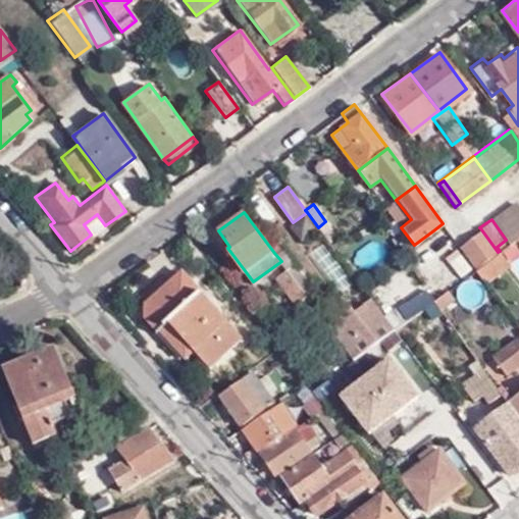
[(486,261),(498,252),(481,229),(469,239),(486,261)]
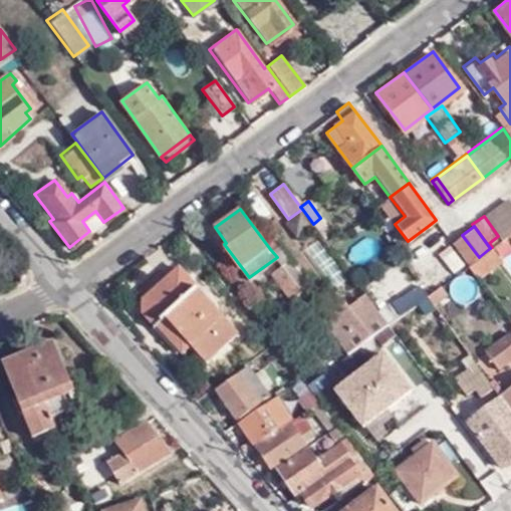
[(453,242),(469,263),(479,257),(462,235),(453,242)]
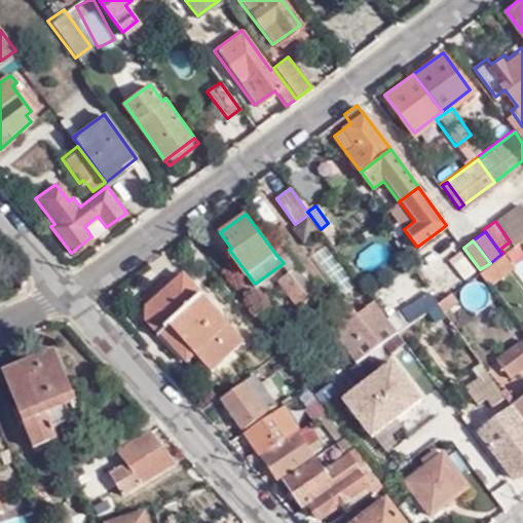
[(284,263),(289,270),(305,293),(313,286),(287,248),(276,255),(284,263)]
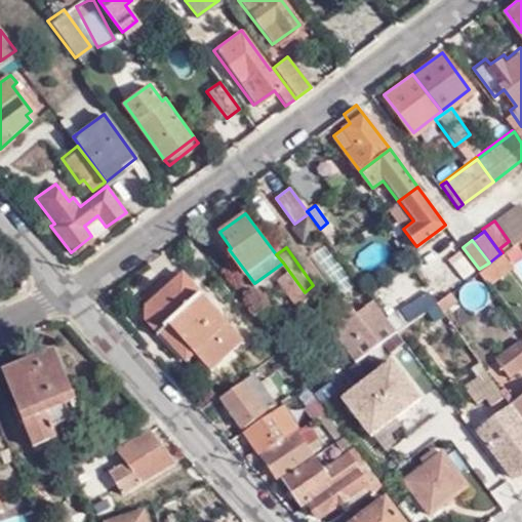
[(487,281),(510,265),(502,252),(500,253),(489,263),(479,269),(485,278),(487,281)]
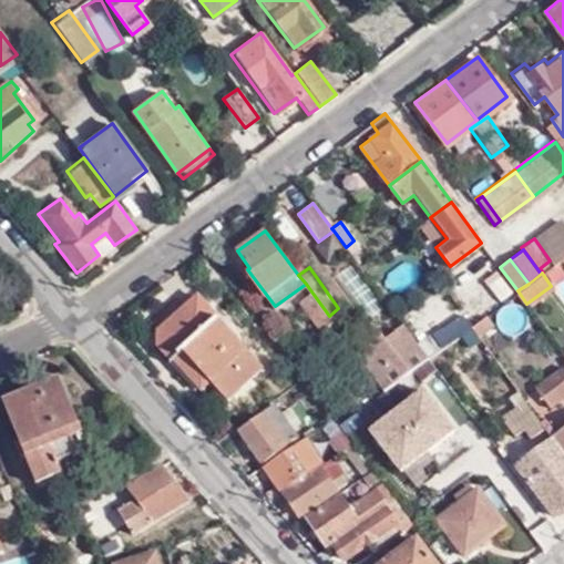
[(447,285),(408,305),(430,349),(470,328),(447,285)]
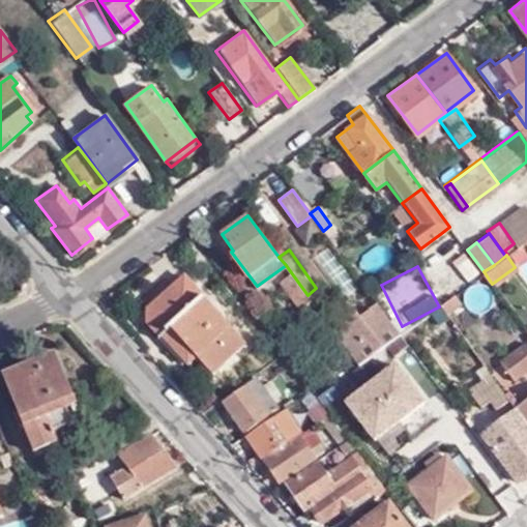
[(446,314),(490,281),(484,271),(439,303),(446,314)]
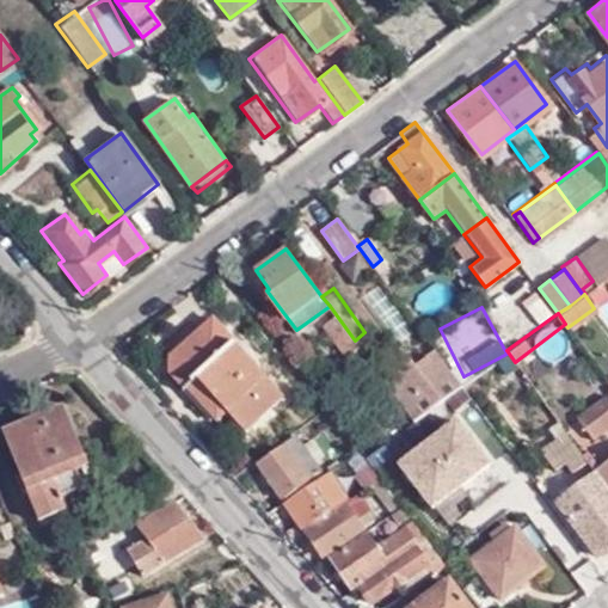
[(344,354),(357,344),(355,341),(336,314),(321,324),(344,354)]
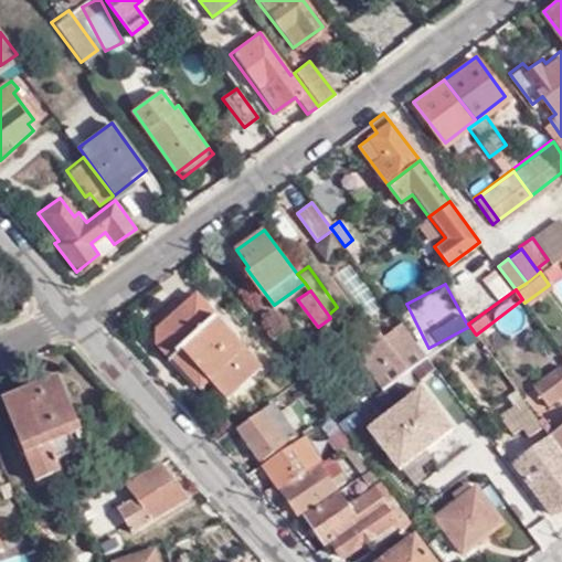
[(180,347),(208,378),(222,394),(258,362),(198,292),(156,328),(151,340),(167,357),(170,354),(180,347)]
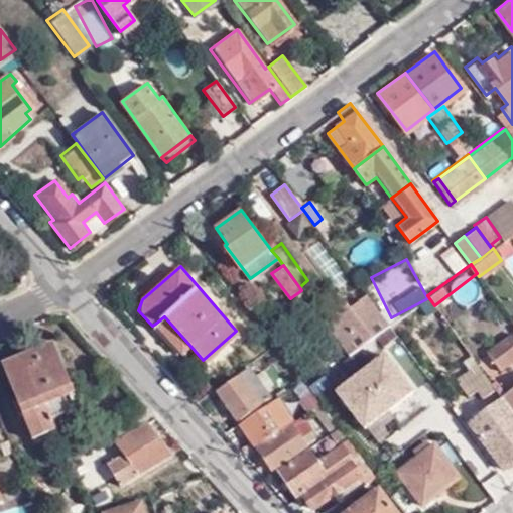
[(349,353),(388,324),(365,292),(347,306),(341,298),(319,314),(349,353)]
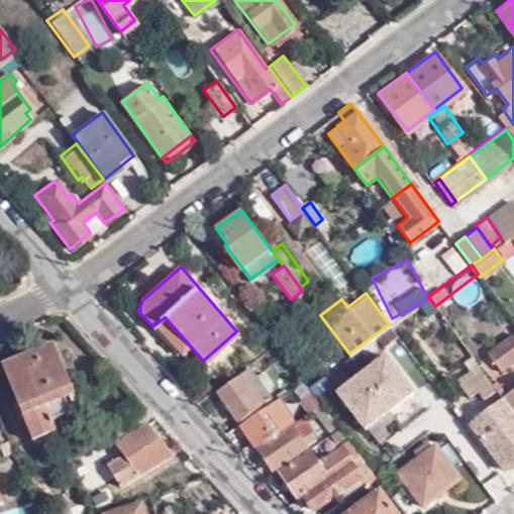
[(181,353),(190,345),(165,317),(156,324),(181,353)]
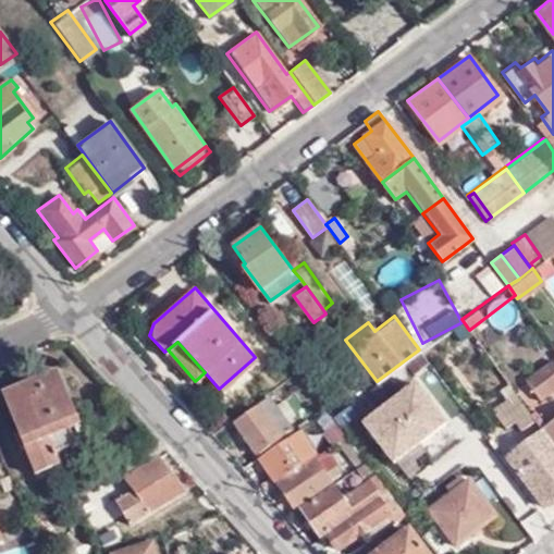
[(530,403),(553,384),(553,361),(551,357),(516,384),(530,403)]
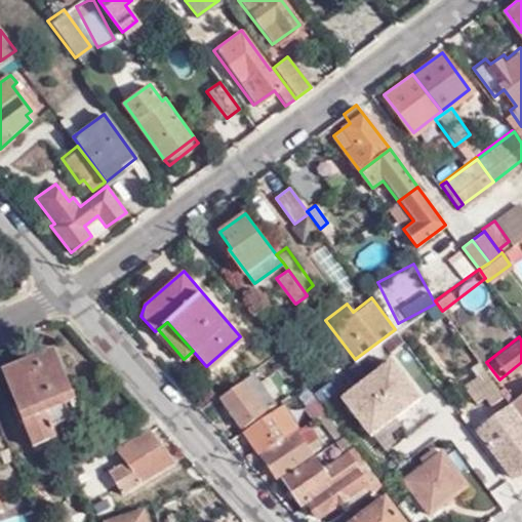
[(74,399),(53,349),(1,370),(33,447),(53,439),(47,422),(69,413),(65,402),(74,399)]
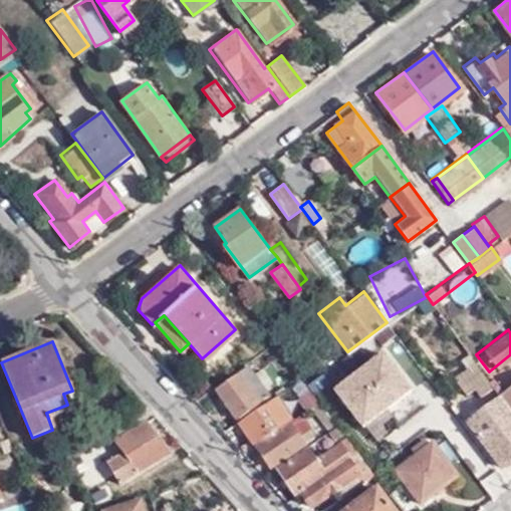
[(330,384),(361,423),(413,381),(382,343),(330,384)]
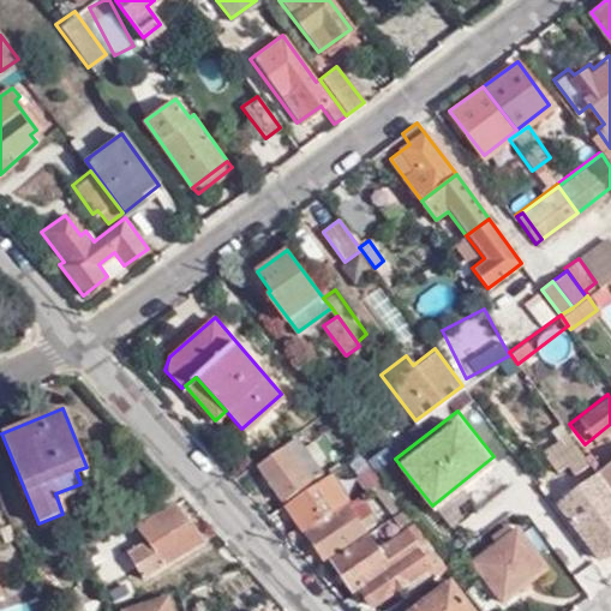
[(547,426),(558,439),(565,433),(556,419),(547,426)]
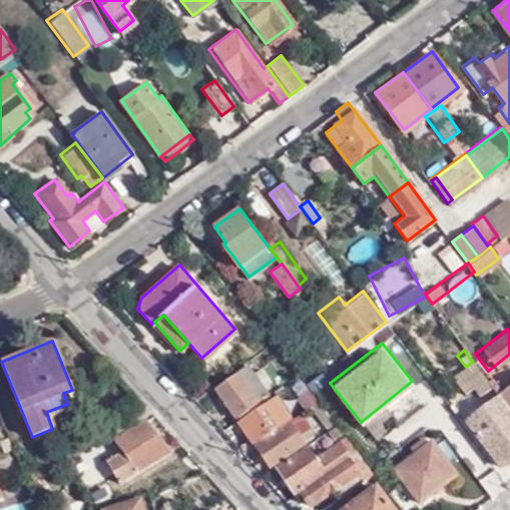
[(452,378),(462,391),(470,385),(477,395),(489,386),(485,380),(472,362),(466,367),(452,378)]
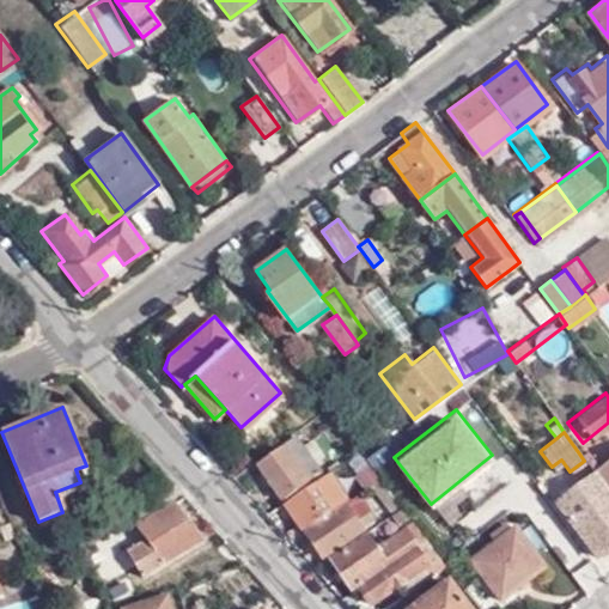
[(310,436),(299,443),(292,433),(253,462),(279,498),(317,470),(311,461),(322,454),(310,436)]
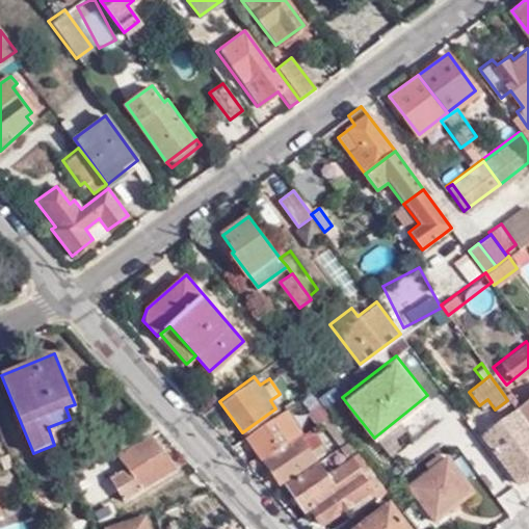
[(528,424),(528,400),(523,405),(509,390),(505,393),(528,424)]
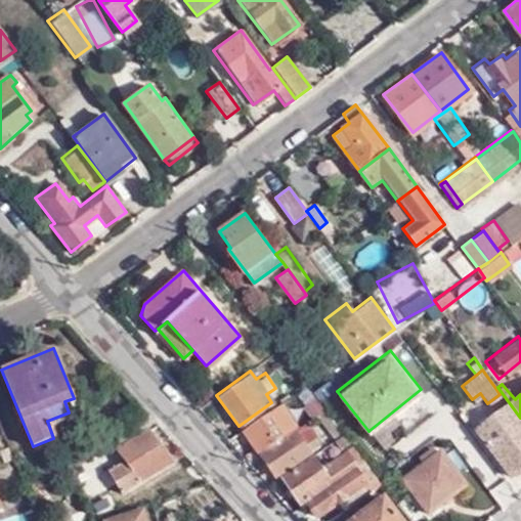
[(327,391),(317,398),(324,406),(334,400),(327,391)]
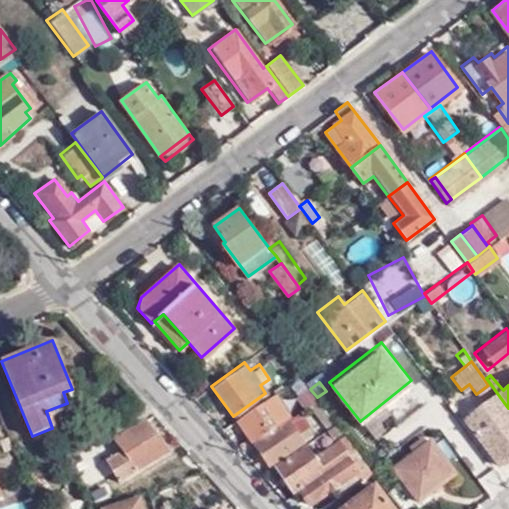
[(495,465),(508,454),(508,411),(496,394),(462,420),(495,465)]
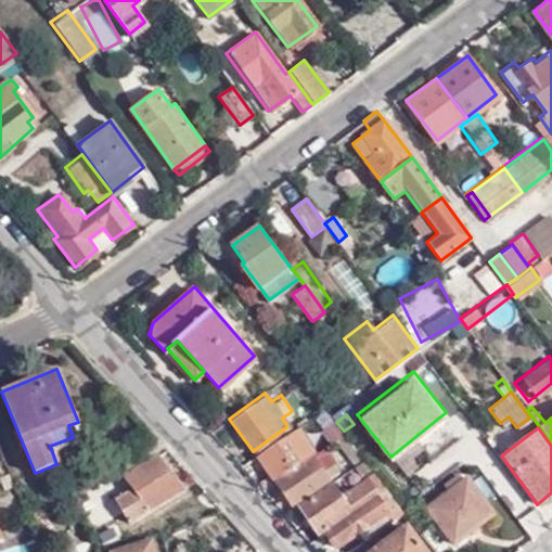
[(355,464),(363,458),(362,457),(344,431),(335,437),(355,464)]
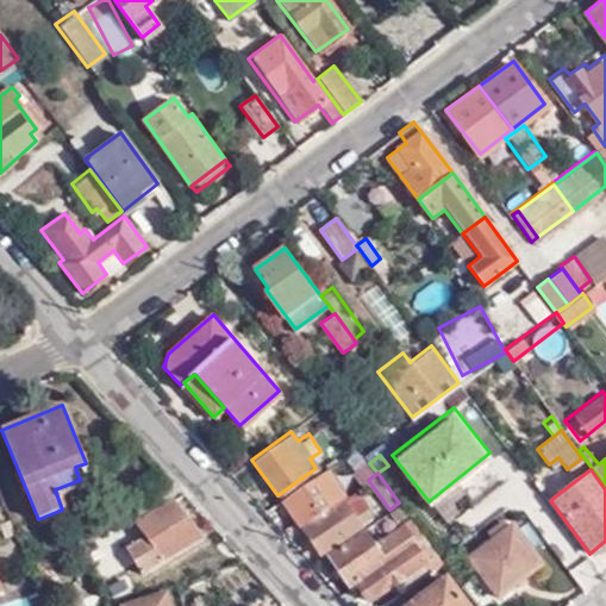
[(283,498),(308,480),(316,476),(314,474),(279,498),(280,500),(283,498)]
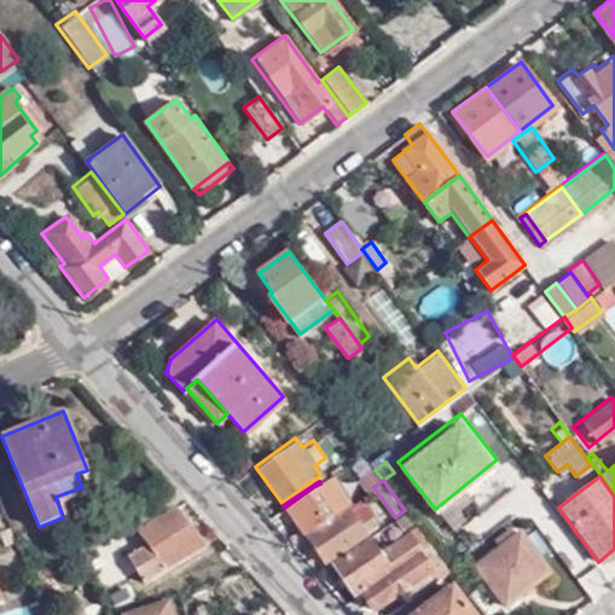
[(302,534),(348,503),(335,483),(325,491),(320,483),(313,487),(288,505),(284,508),(302,534)]
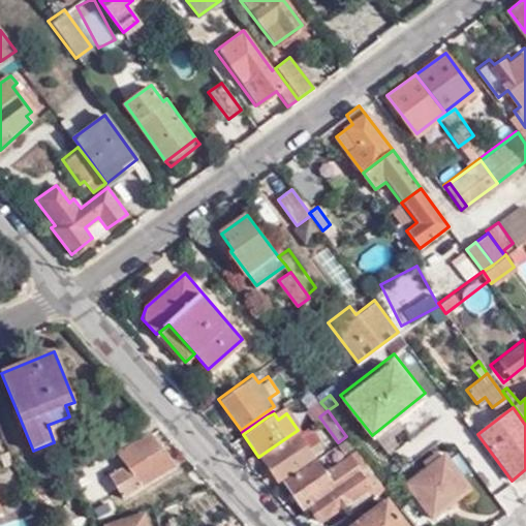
[(138,425),(109,442),(117,453),(147,436),(138,425)]
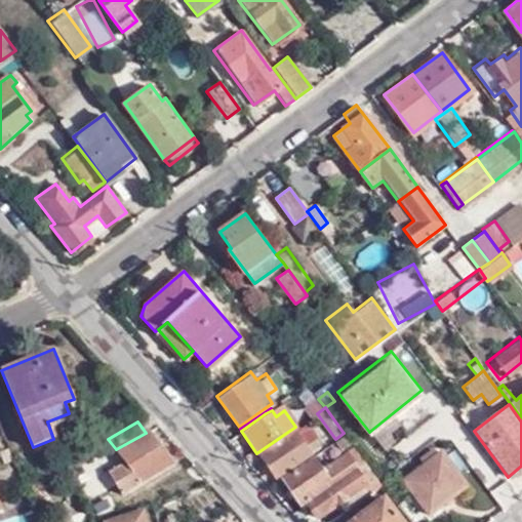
[(315,435),(306,422),(262,452),(258,455),(273,476),(318,444),(313,437),(315,435)]
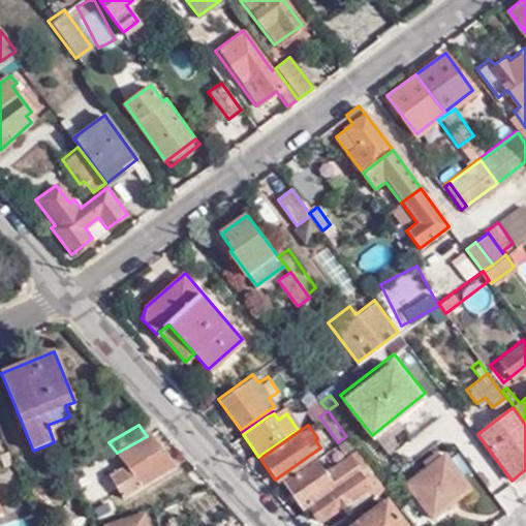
[(346,436),(354,447),(363,441),(354,429),(345,435),(346,436)]
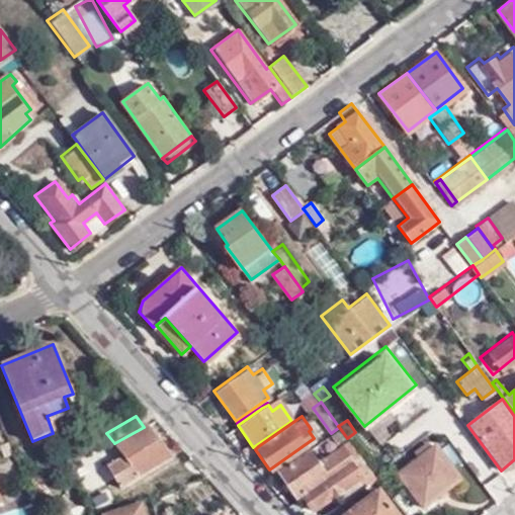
[(144,427),(114,443),(123,454),(105,466),(120,486),(172,456),(147,425),(144,427)]
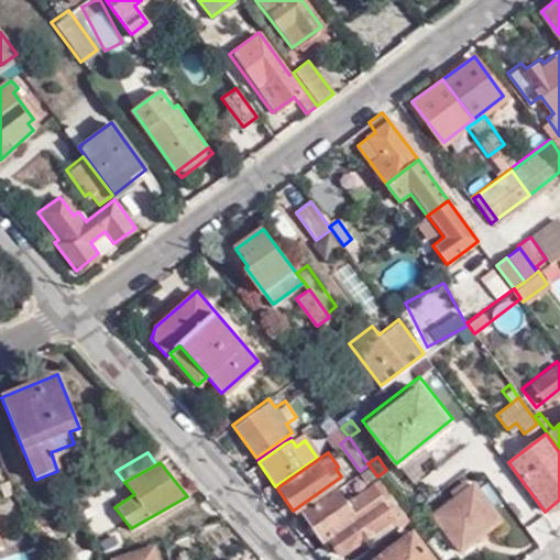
[(302,513),(324,542),(329,539),(382,501),(385,498),(373,482),(347,501),(337,487),(302,513)]
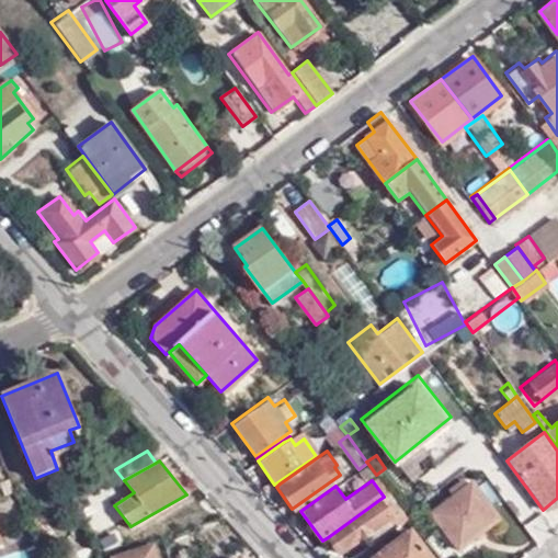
[(494,516),(470,481),(430,513),(455,546),(494,516)]
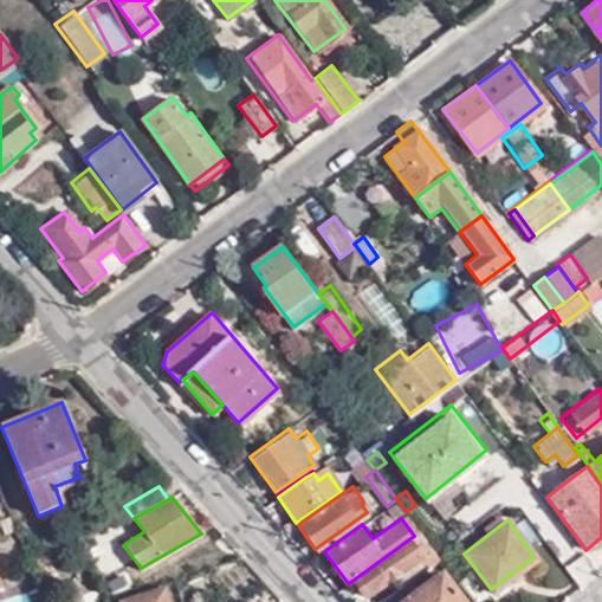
[(410,538),(354,580),(367,597),(424,556),(410,538)]
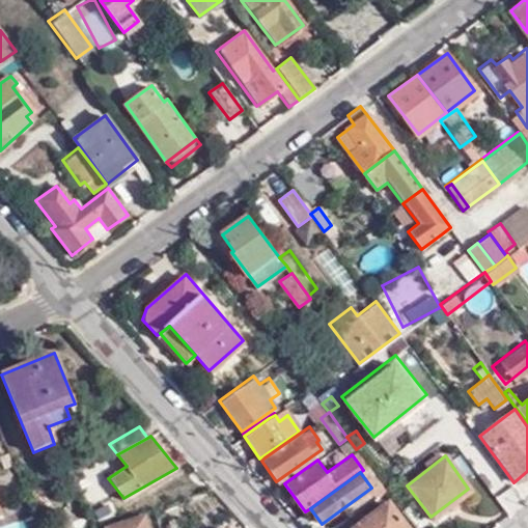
[(404,527),(386,503),(352,527),(404,527)]
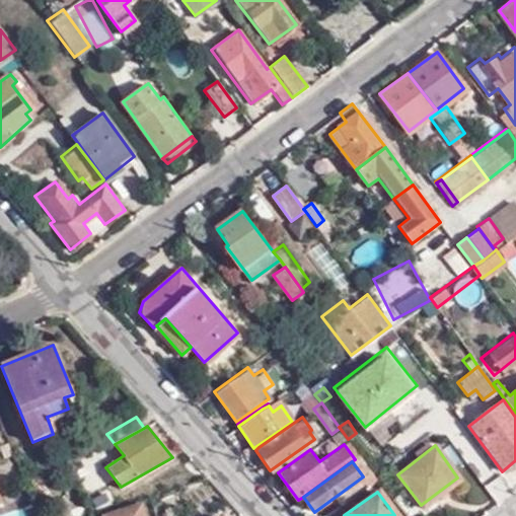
[(144,515),(142,505),(103,515),(144,515)]
